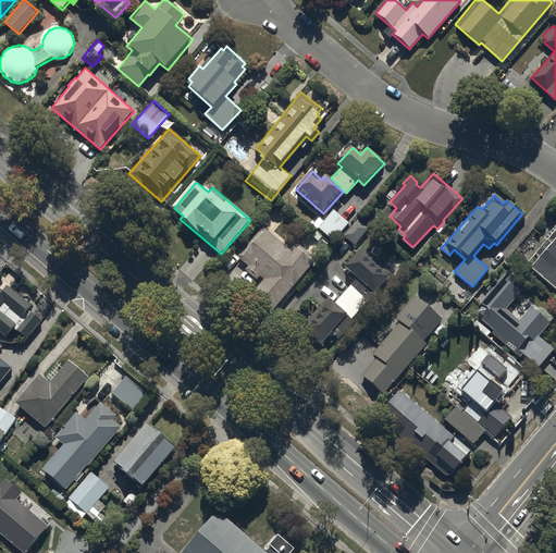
[(332,240),(348,222),(334,208),(318,225),(332,240)]
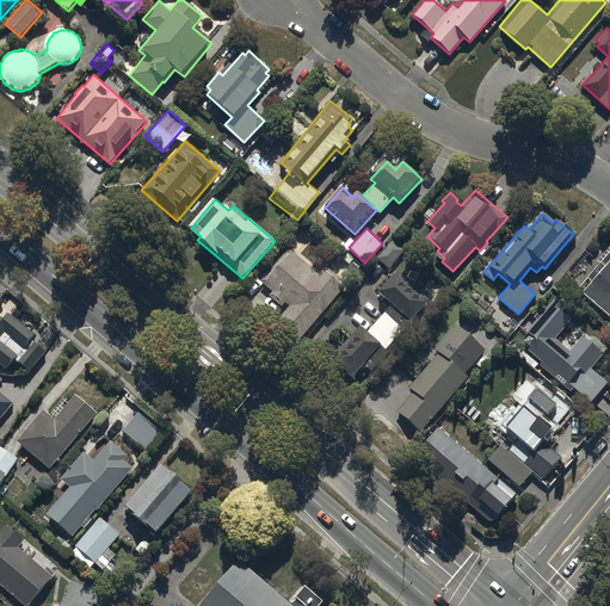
[(404,249),(392,240),(376,257),(388,266),(404,249)]
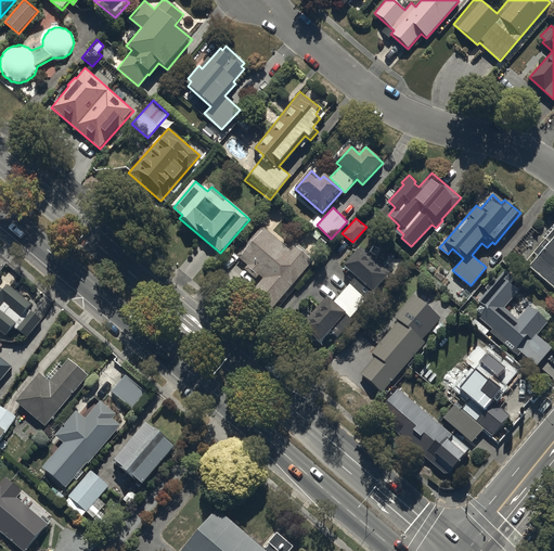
[(545,239),(524,264),(553,290),(553,223),(542,235),(545,239)]
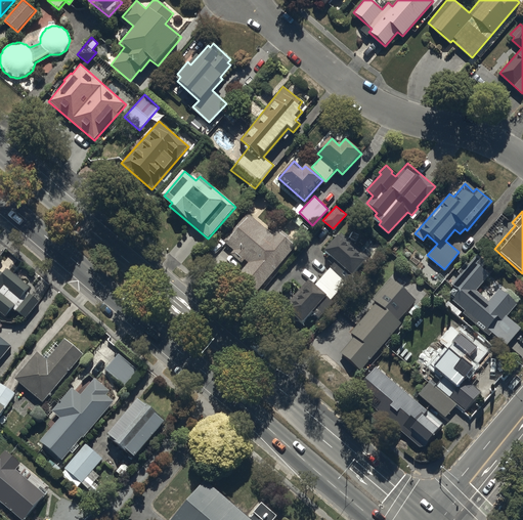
[(223,241),(233,250),(230,252),(243,262),(245,260),(248,263),(232,282),(251,297),(297,244),(277,227),(272,233),(248,212),(223,241)]
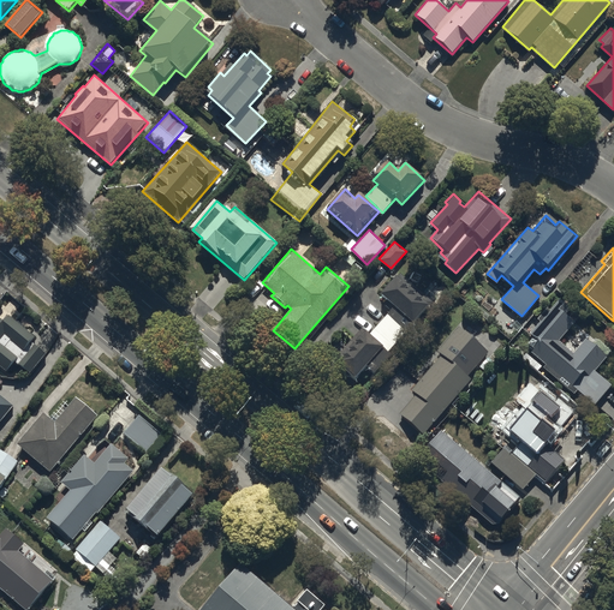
[(338,362),(335,365),(355,381),(364,370),(373,376),(392,354),(388,351),(433,301),(400,273),(381,295),(386,299),(382,304),(388,310),(367,334),(359,328),(334,358),(338,362)]
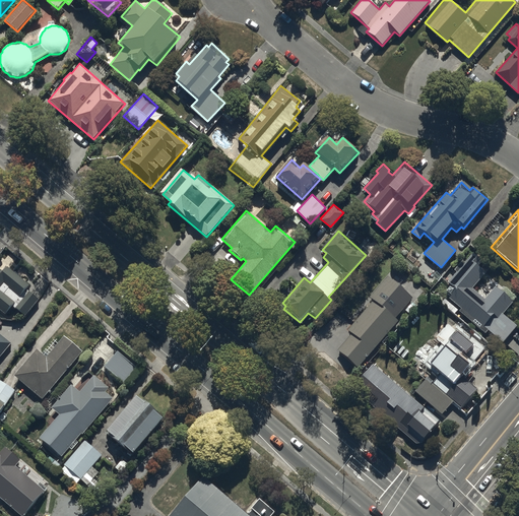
[(450,294),(448,297),(462,308),(459,311),(484,332),(488,329),(502,342),(517,325),(503,314),(514,302),(496,285),(484,298),(473,287),(485,272),(474,263),(481,256),(475,250),(465,262),(463,260),(455,269),(457,271),(448,281),(451,284),(446,289),(450,294)]
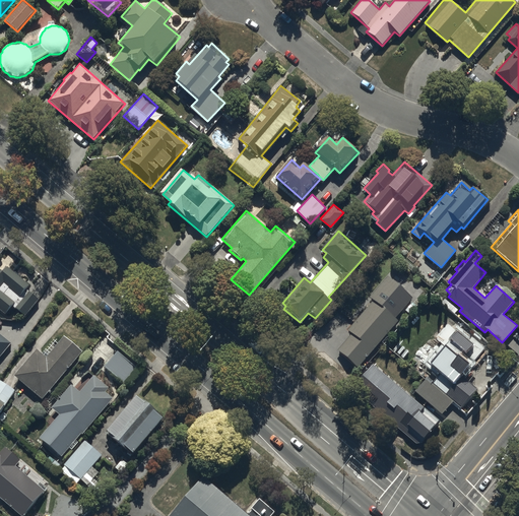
[(0,309),(6,314),(13,305),(24,314),(37,300),(24,289),(29,284),(7,266),(2,272),(0,269),(0,309)]
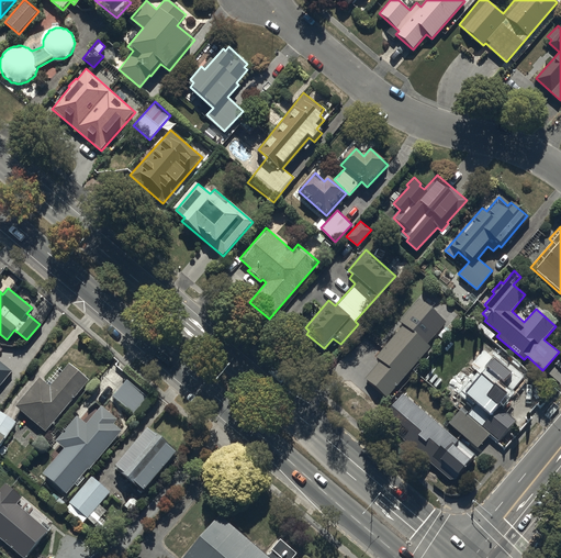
[(447,321),(416,296),(397,319),(403,324),(376,357),(380,361),(359,386),(381,404),(432,346),(428,343),(447,321)]
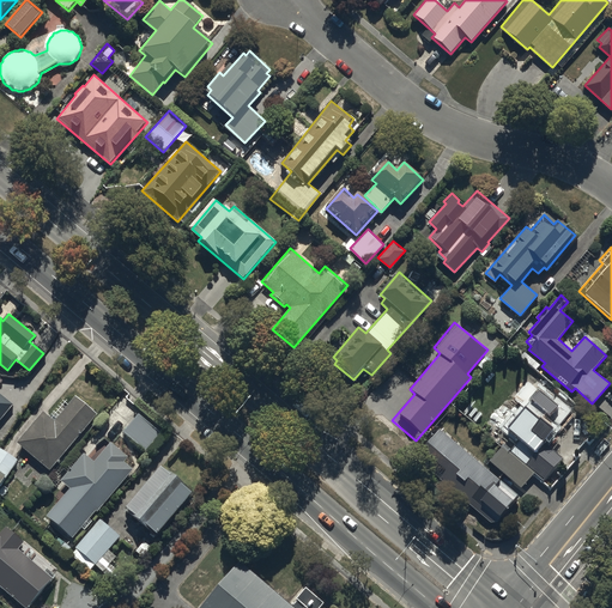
[(503,441),(488,460),(521,487),(534,473),(543,480),(562,457),(547,444),(556,435),(553,432),(573,409),(553,393),(549,397),(528,381),(513,399),(525,408),(516,418),(511,413),(502,424),(519,438),(510,448),(503,441)]
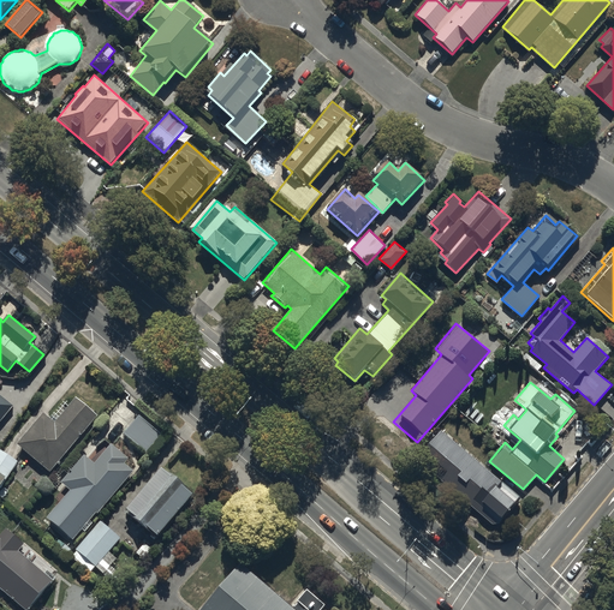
[(0,420),(13,405),(0,394),(0,420)]
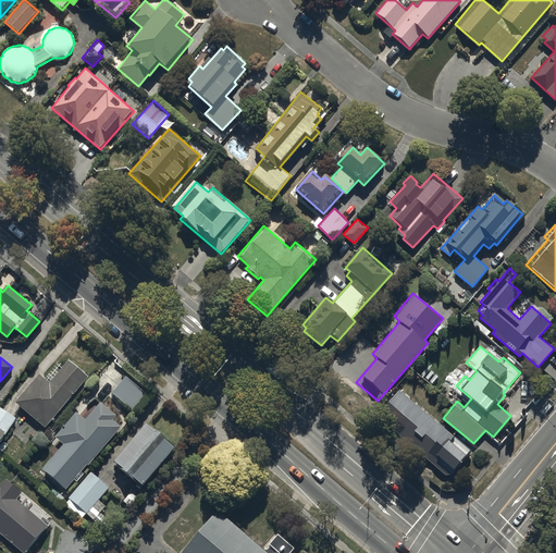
[(39,372),(14,402),(46,428),(89,377),(69,359),(50,381),(39,372)]
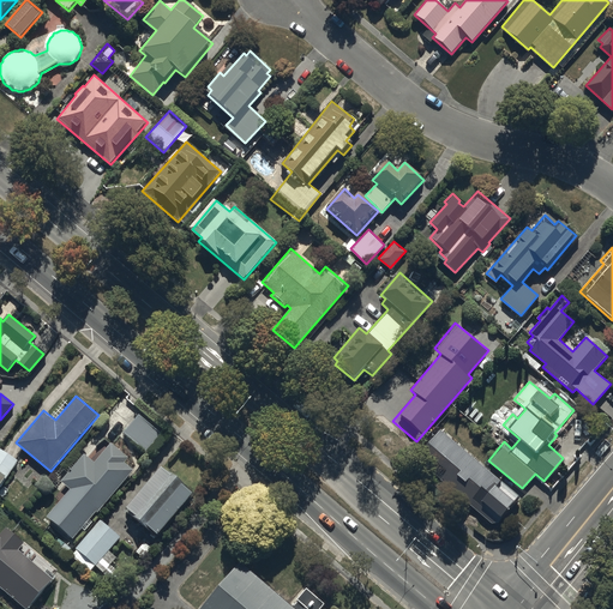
[(144,453),(161,434),(156,428),(160,423),(151,416),(146,421),(138,412),(120,432),(144,453)]
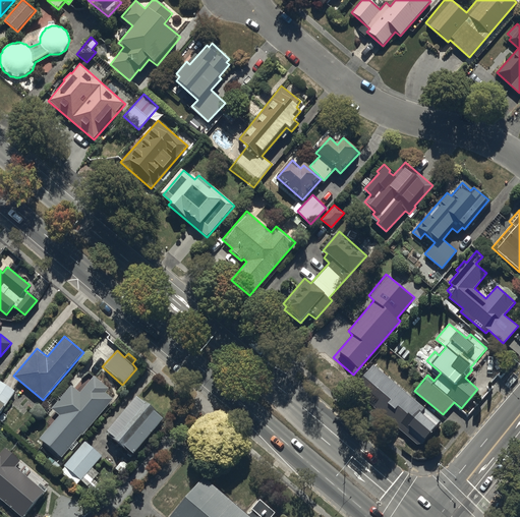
[(441,422),(373,365),(352,390),(420,447),(441,422)]
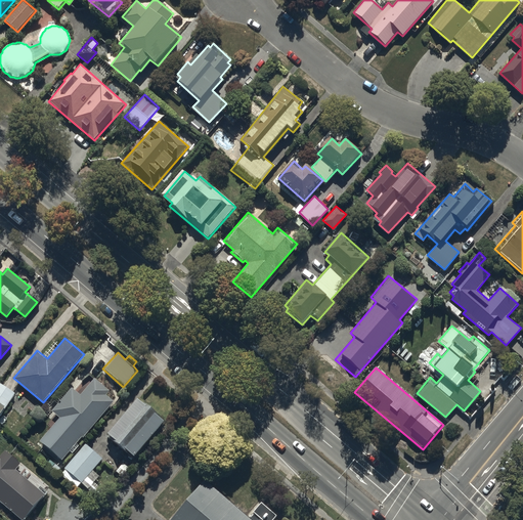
[(60,417),(40,440),(61,460),(69,450),(72,452),(79,444),(77,443),(113,401),(105,395),(110,390),(95,378),(80,395),(71,387),(51,409),(60,417)]
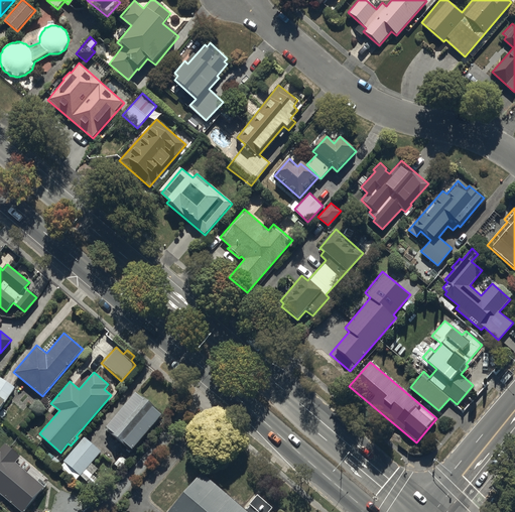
[(4,401),(15,386),(12,384),(13,382),(3,376),(2,378),(0,376),(0,410),(6,402),(4,401)]
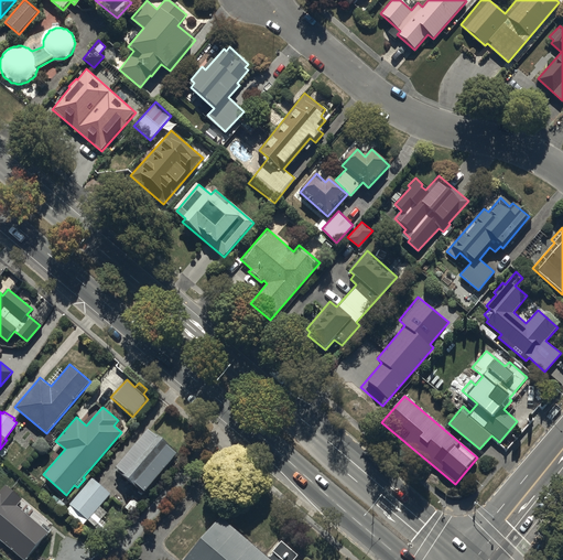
[(147,430),(115,469),(145,495),(179,456),(147,430)]
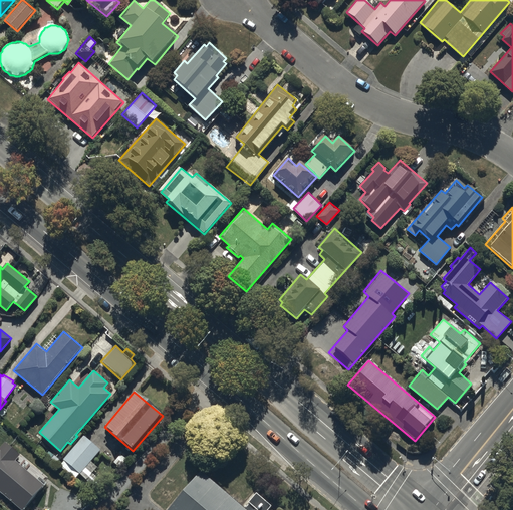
[(84,435),(60,462),(75,476),(79,472),(85,478),(95,467),(90,462),(100,450),(84,435)]
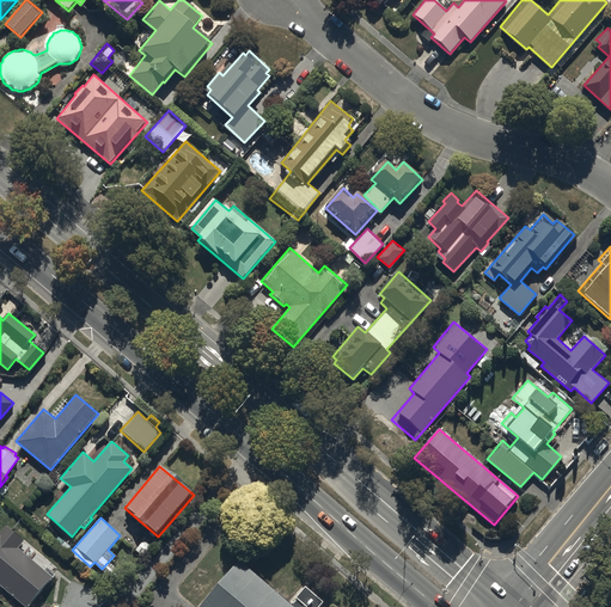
[(7,527),(0,535),(0,584),(24,606),(28,606),(57,576),(47,566),(44,569),(19,546),(24,541),(7,527)]
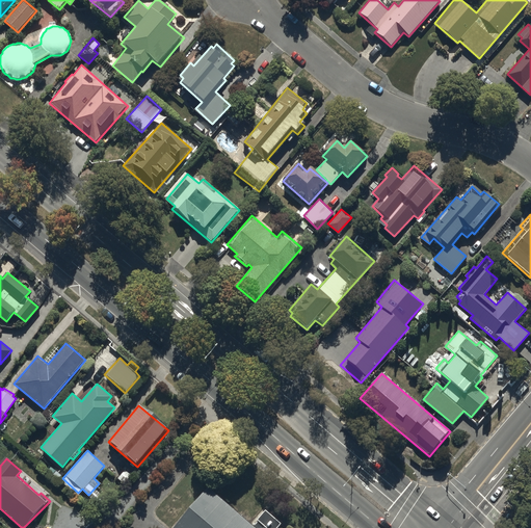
[(167,527),(255,527),(206,485),(167,527)]
